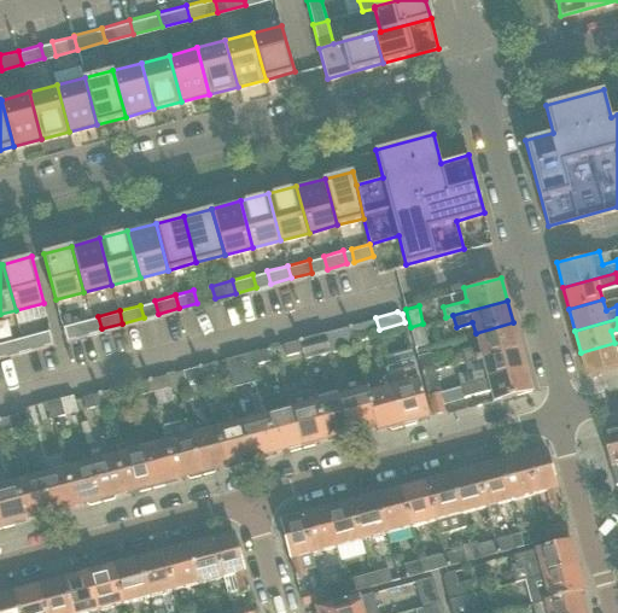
[(85,320),(64,325),(66,338),(88,332),(85,320)]
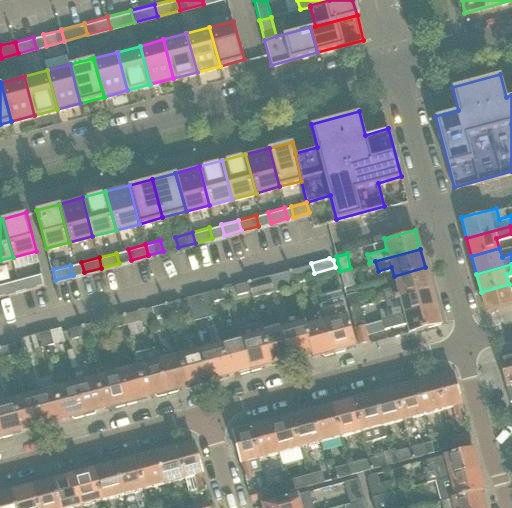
[(304,265),(290,268),(293,278),(307,274),(304,265)]
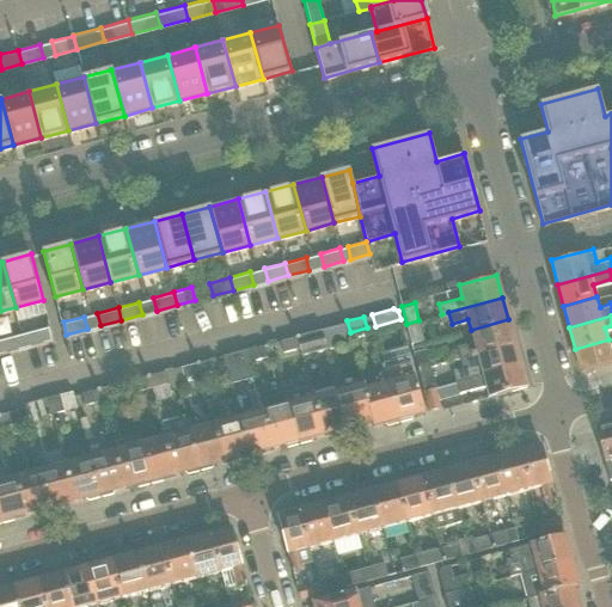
[(457,344),(460,355),(514,341),(508,319),(471,330),(473,341),(457,344)]
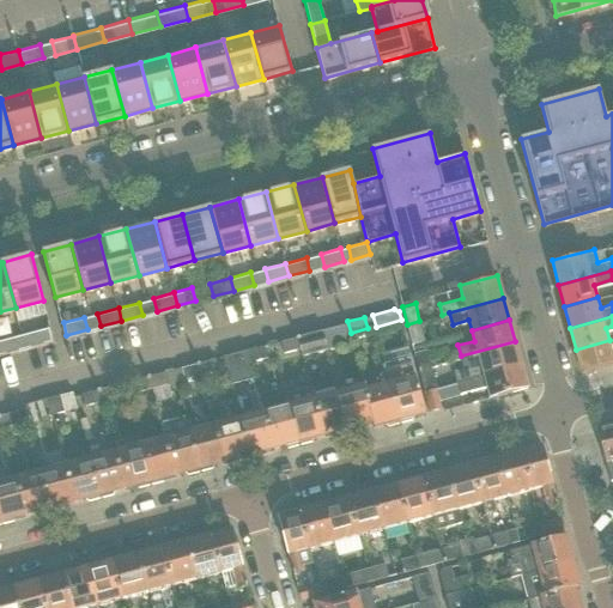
[(347,321),(322,328),(328,347),(353,340),(351,333),(347,321)]
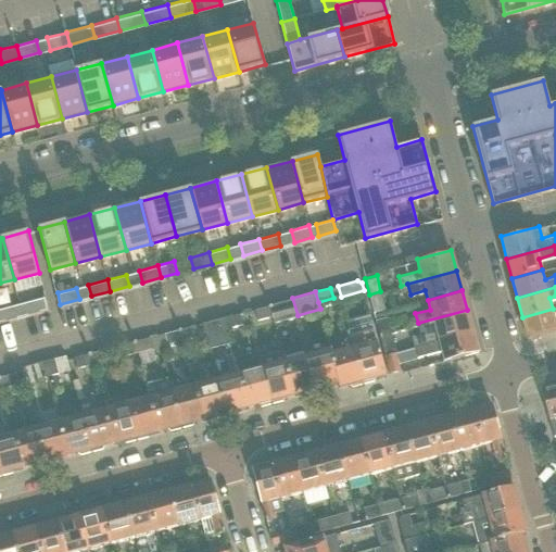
[(380,291),(369,295),(373,310),(384,306),(380,291)]
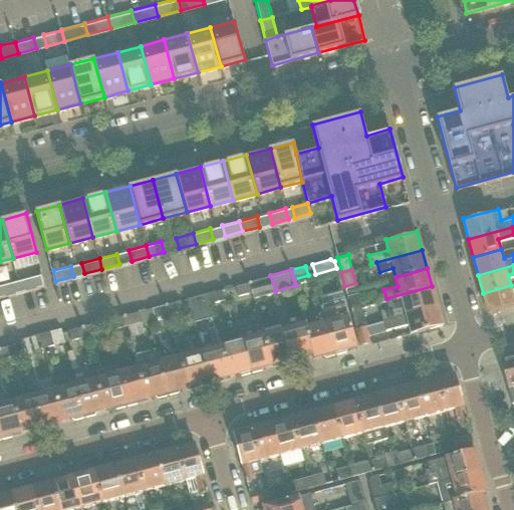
[(40,273),(23,278),(25,289),(43,284),(40,273)]
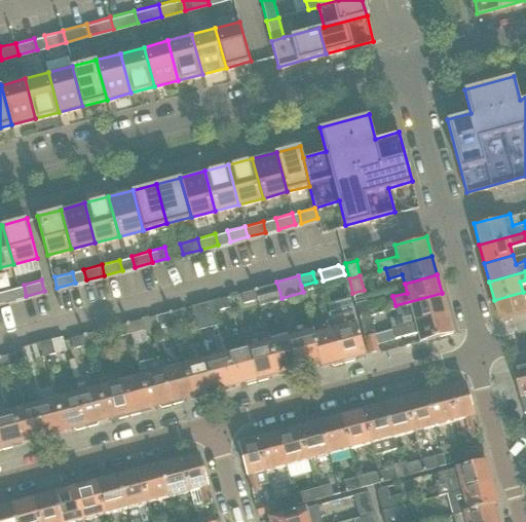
[(276,282),(256,287),(258,297),(260,304),(282,298),(276,282)]
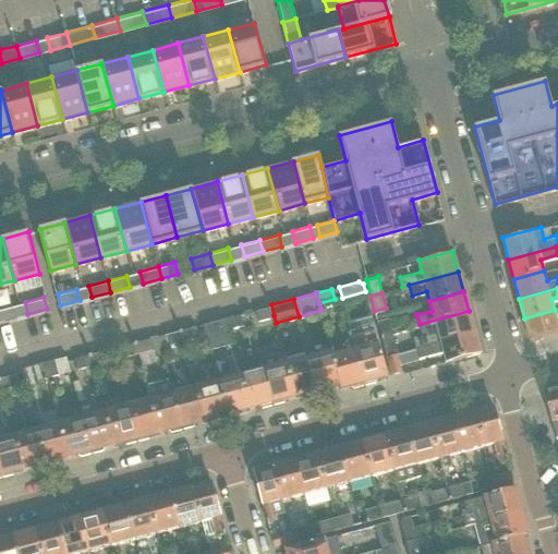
[(271,304),(255,309),(257,320),(274,315),(271,304)]
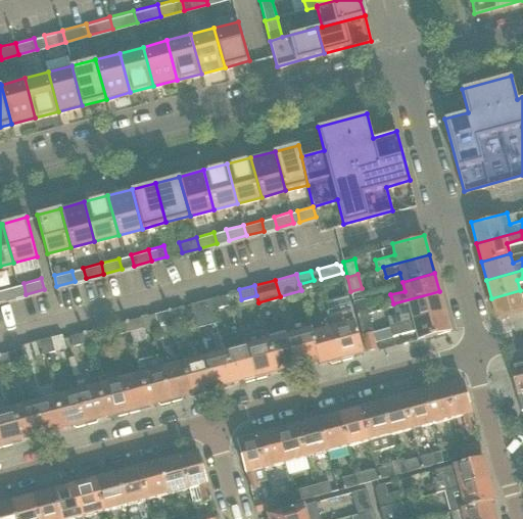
[(13,286),(0,289),(0,300),(15,296),(13,286)]
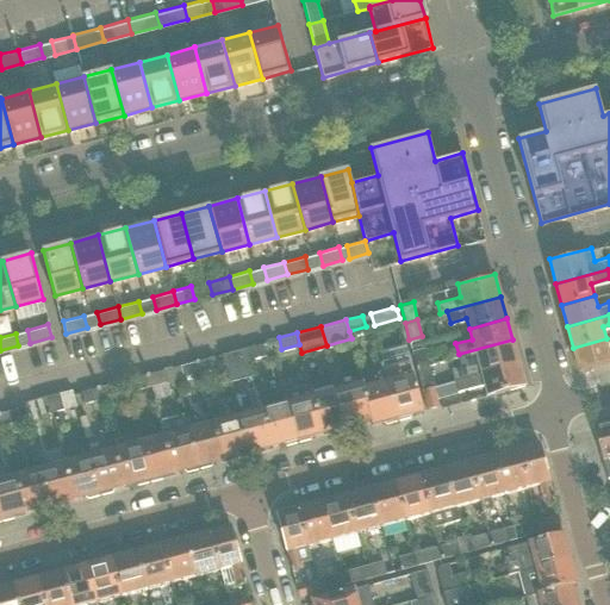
[(607,338),(573,348),(579,369),(609,360),(609,348),(609,349),(607,338)]
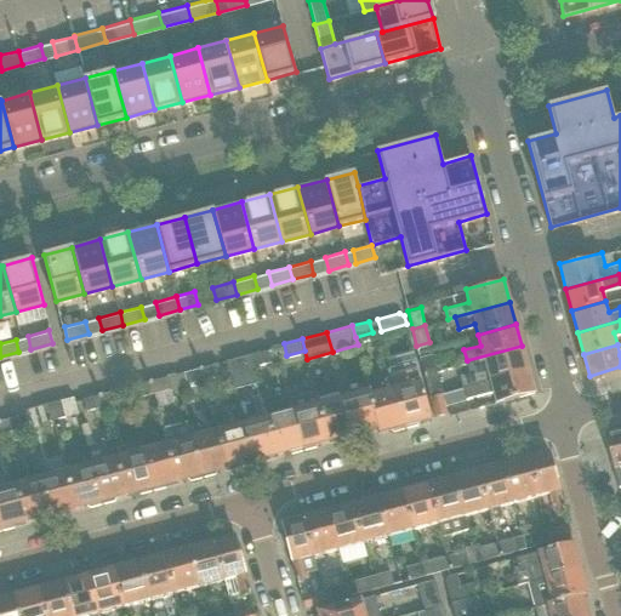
[(469,370),(460,374),(462,386),(489,378),(490,378),(493,377),(528,368),(522,346),(467,360),(469,370)]
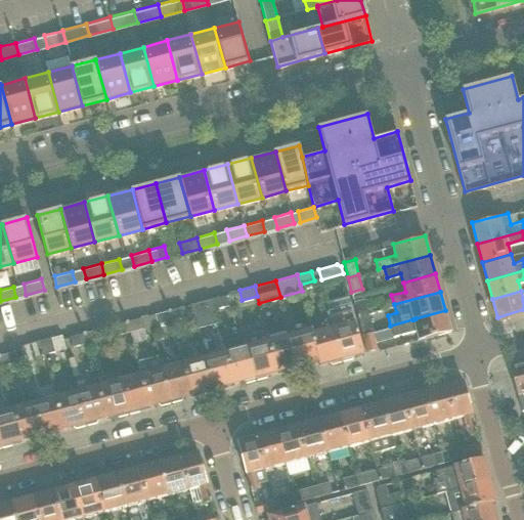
[(226,294),(212,297),(214,307),(229,303),(226,294)]
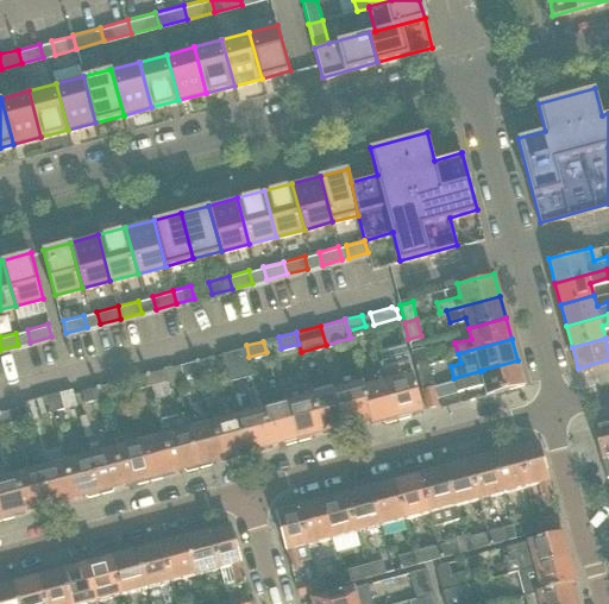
[(243,346),(221,352),(228,379),(253,373),(249,357),(246,345),(243,346)]
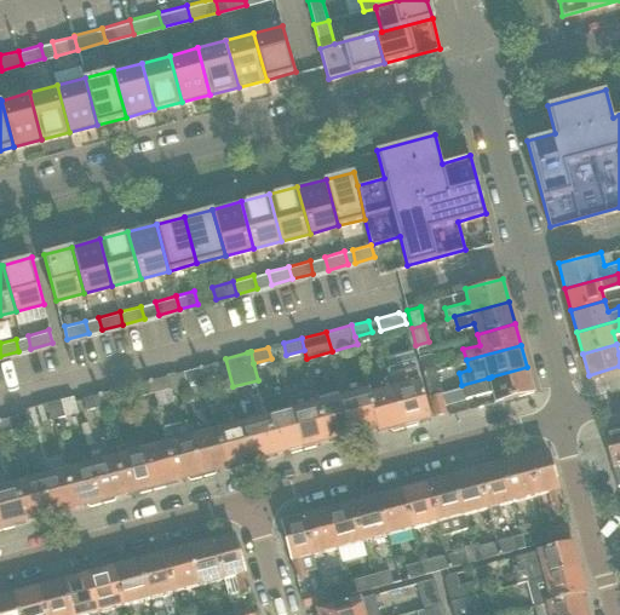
[(431,351),(419,355),(424,372),(436,368),(431,351)]
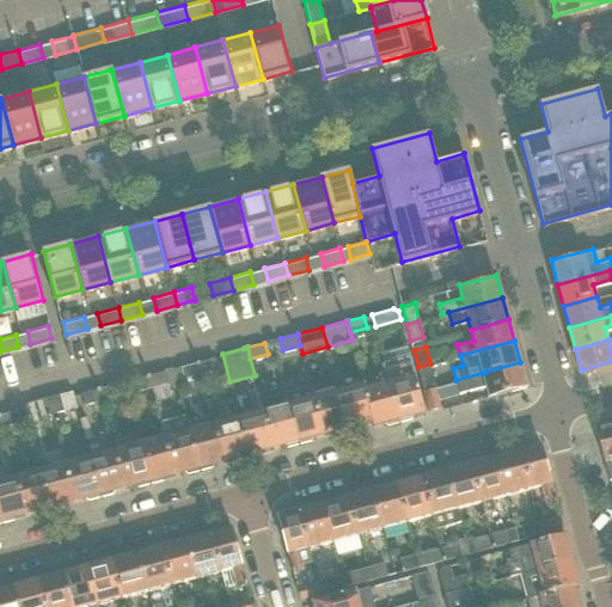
[(385,361),(390,379),(399,418),(411,416),(412,412),(424,409),(410,355),(385,361)]
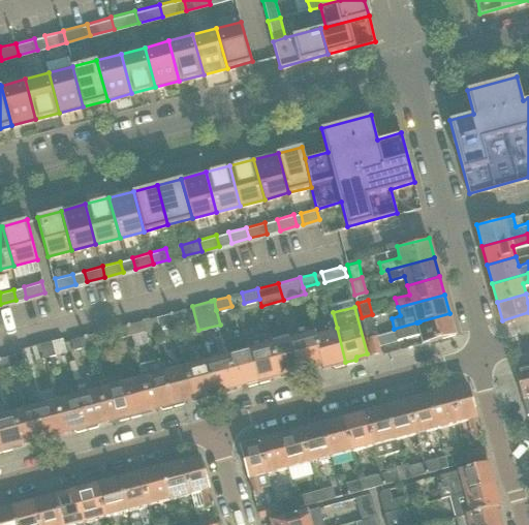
[(185,308),(170,311),(174,321),(188,318),(185,308)]
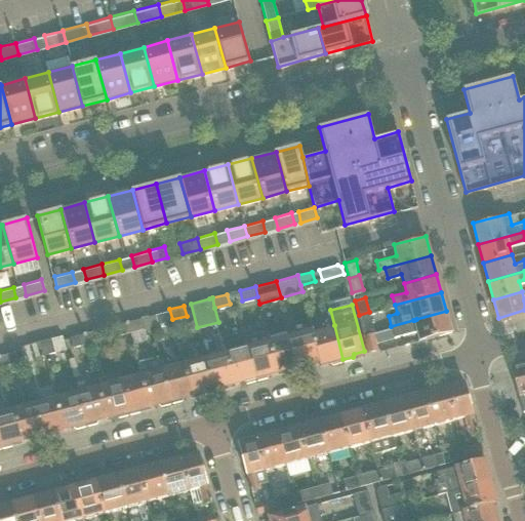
[(169,309),(156,313),(158,323),(172,319),(169,309)]
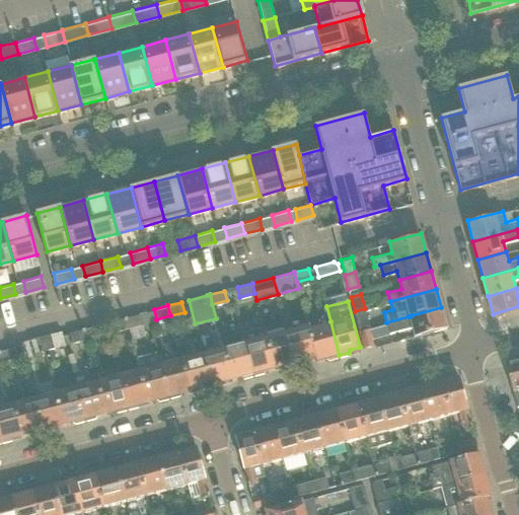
[(409,316),(386,322),(389,332),(397,329),(412,326),(412,328),(414,336),(446,326),(441,307),(412,315),(410,316),(409,316)]
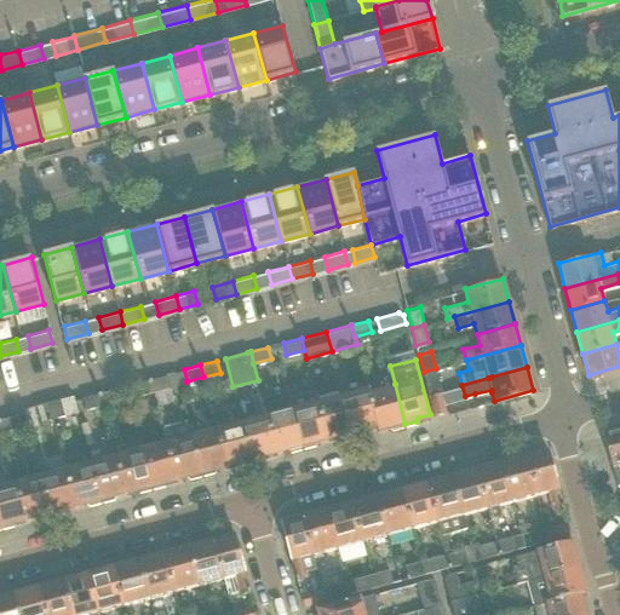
[(436,368),(424,372),(429,390),(441,385),(436,368)]
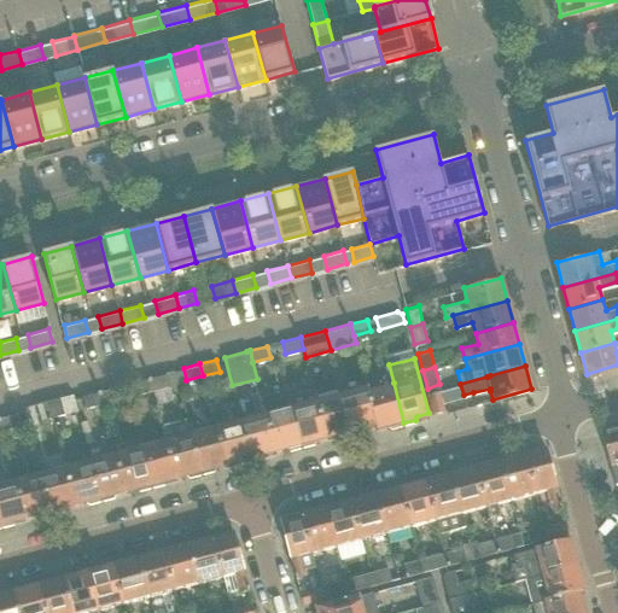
[(167,373),(150,377),(152,389),(156,400),(173,396),(167,373)]
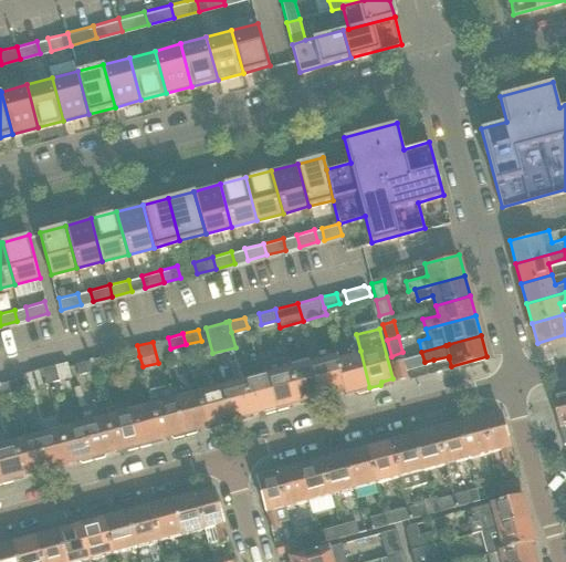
[(137,345),(122,350),(124,361),(139,356),(137,345)]
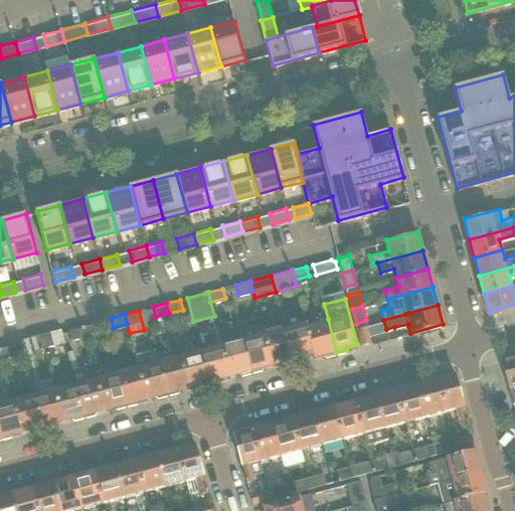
[(282,317),(262,322),(272,363),(281,360),(283,362),(294,359),(285,326),(282,317)]
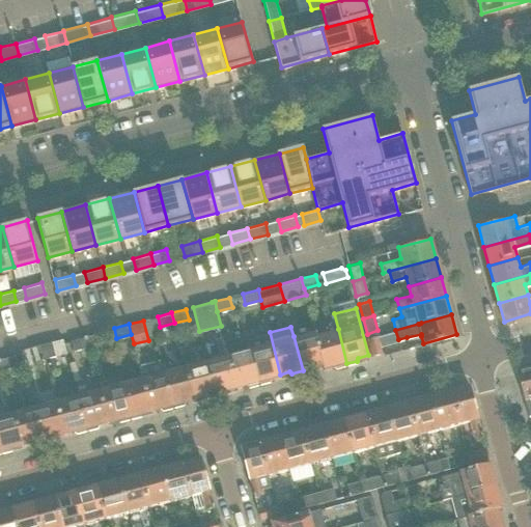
[(316,330),(314,331),(323,363),(324,367),(334,364),(336,366),(346,363),(338,329),(317,334),(316,330)]
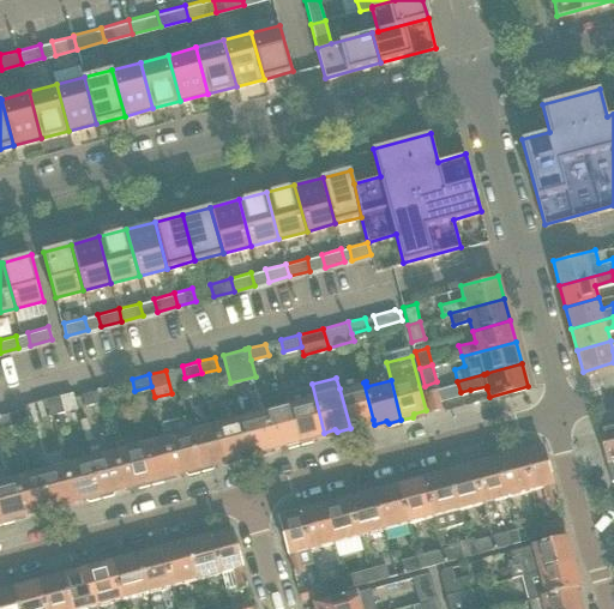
[(363,383),(339,389),(350,428),(362,426),(362,422),(373,420),(363,383)]
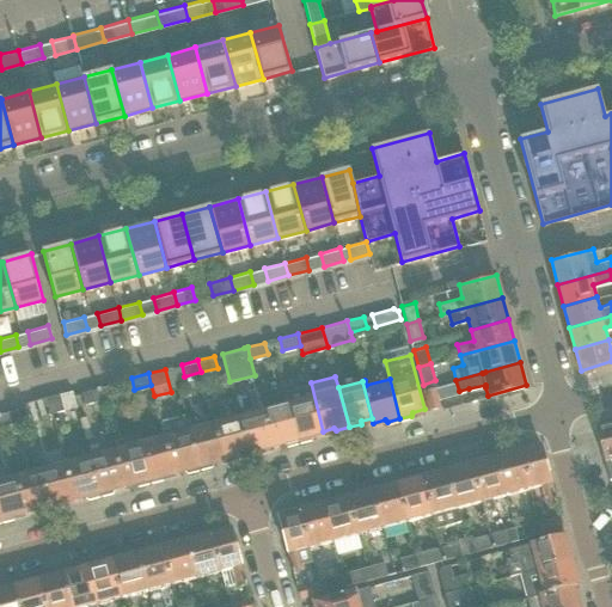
[(115,382),(98,387),(102,399),(118,394),(115,382)]
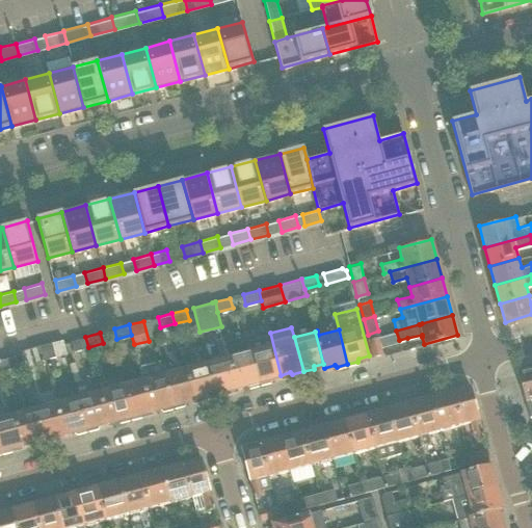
[(270,333),(248,339),(260,383),(271,380),(271,377),(281,375),(270,333)]
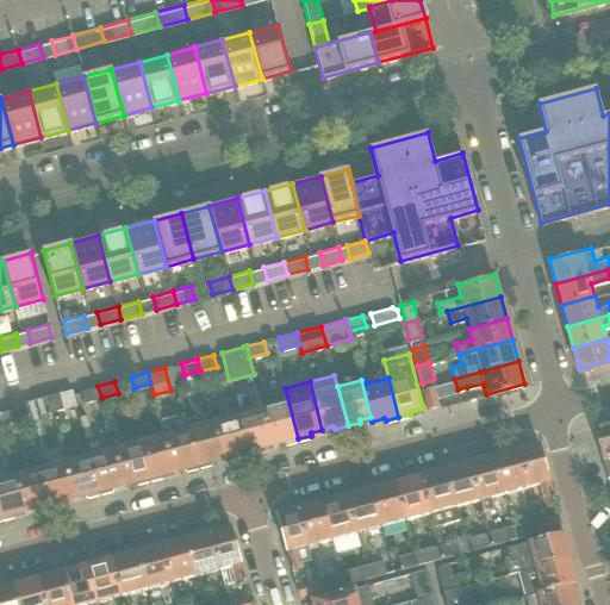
[(423,387),(428,406),(440,404),(435,384),(423,387)]
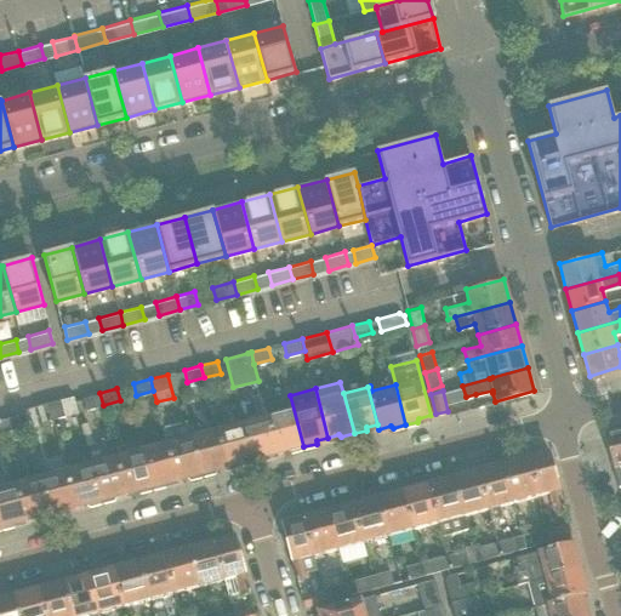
[(100,393),(83,398),(86,409),(103,405),(100,393)]
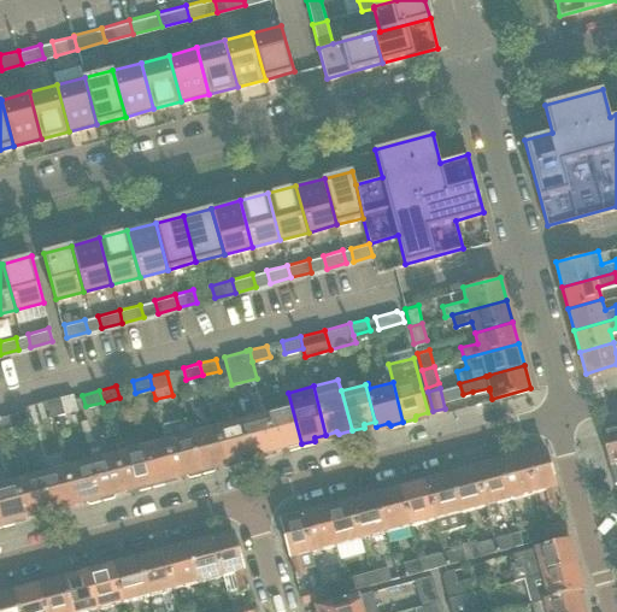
[(263,399),(265,411),(276,448),(287,445),(289,447),(301,443),(288,393),(263,399)]
